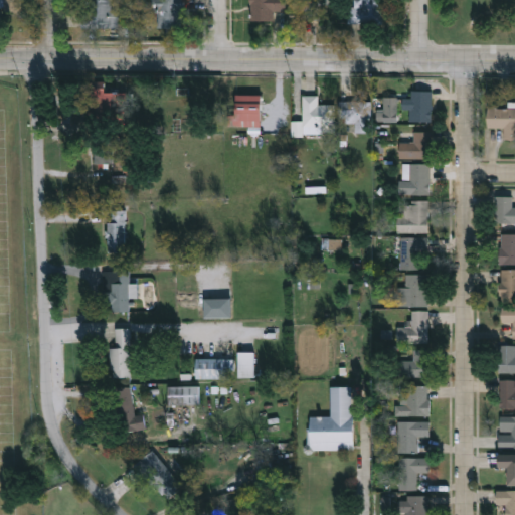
[(87,0),(111,0),(112,10),(118,10),(119,26),(87,27),(87,0)]
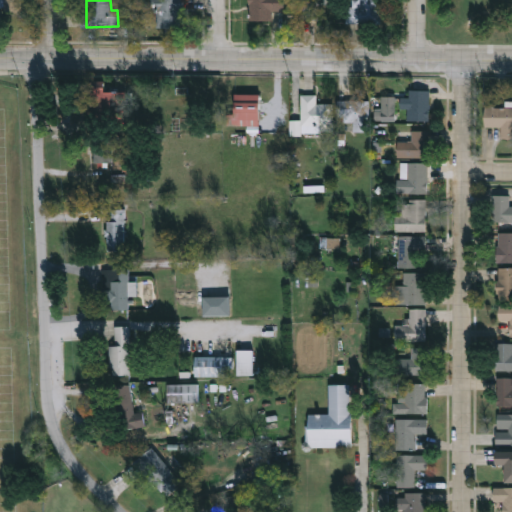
[(152,27),(152,0),(181,0),(181,27),(152,27)]
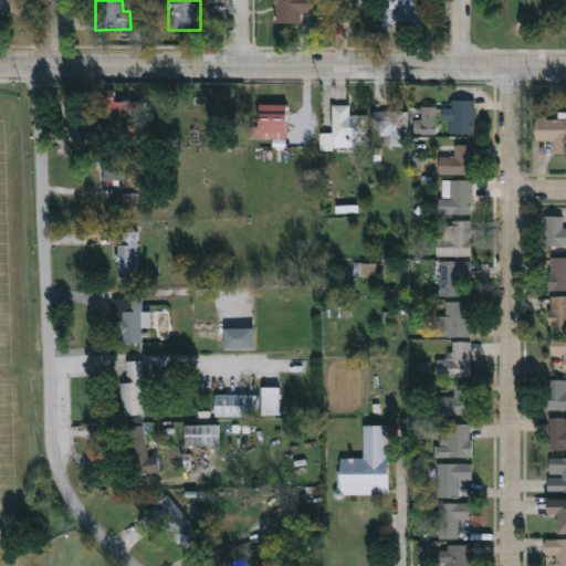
[(276,0),(314,0),(314,12),(295,12),(295,22),(276,22),(276,0)]
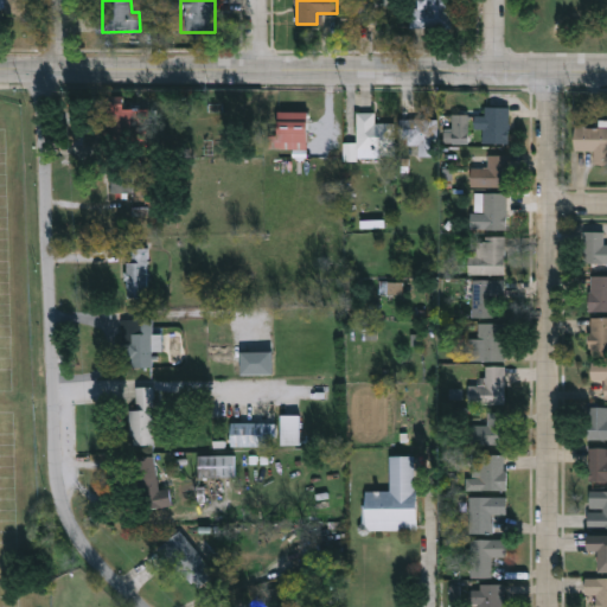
[(411,29),(411,0),(453,0),(453,29),(411,29)]
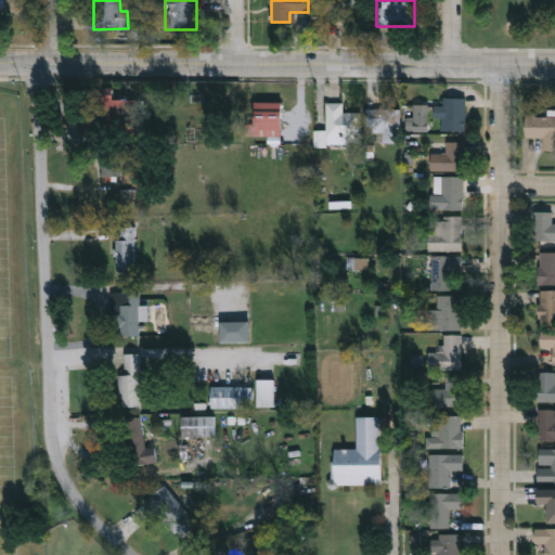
[(112,99),(130,99),(130,121),(97,123),(95,87),(111,86),(112,99)]
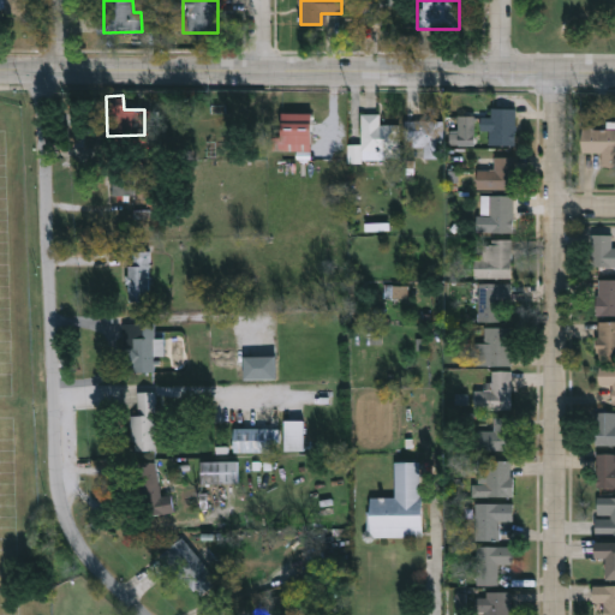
[(513,107),(513,144),(488,144),(488,107),(513,107)]
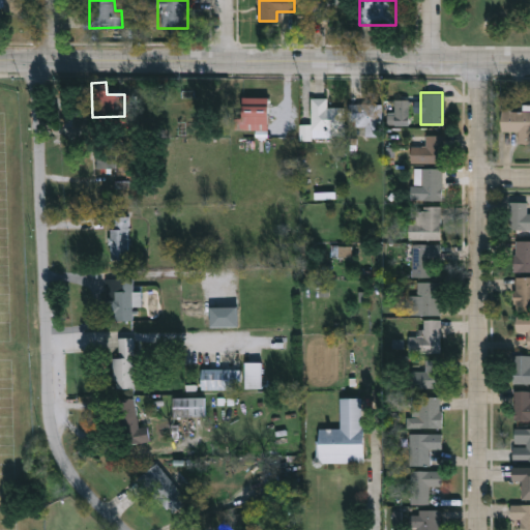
[(267,96),(267,129),(237,129),(237,96),(267,96)]
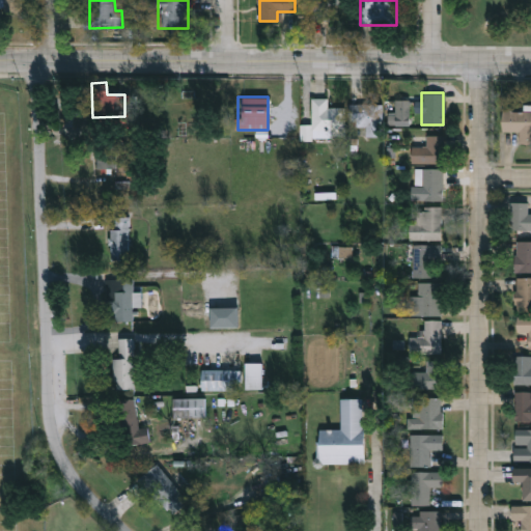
[(310,135),(310,98),(328,98),(328,135),(310,135)]
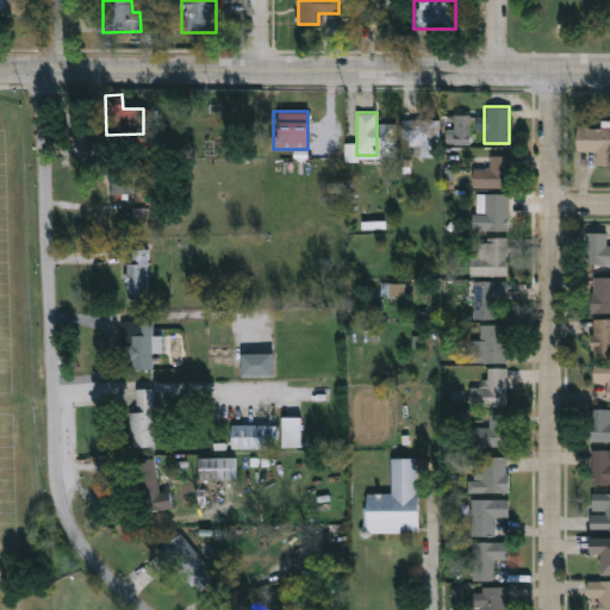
[(447,114),(470,114),(470,143),(447,143),(447,114)]
